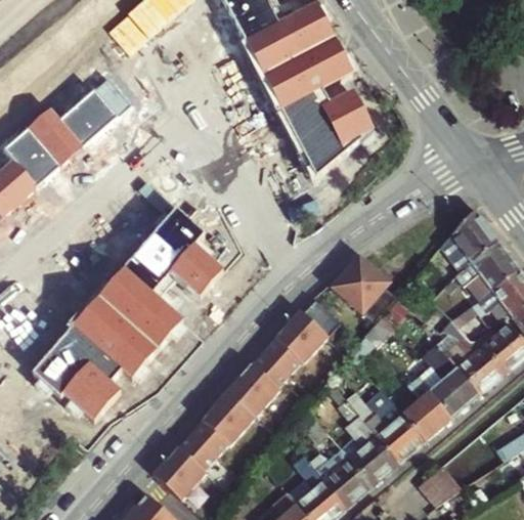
[(224,0),(314,176),(362,139),(360,136),(374,130),(353,90),(330,102),(323,89),(354,73),(318,3),(278,24),(266,0),(224,0)]
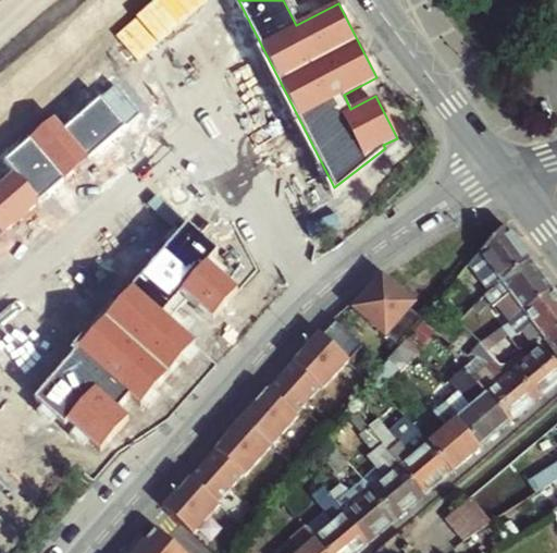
[(0,184),(0,232),(139,111),(115,84),(67,126),(54,112),(3,158),(15,171),(0,184)]
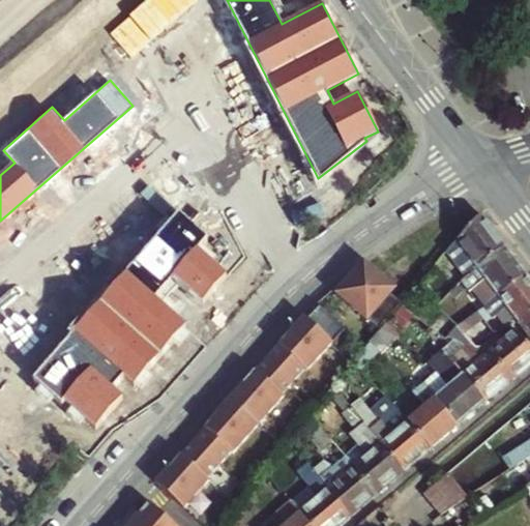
[(475,214),(455,239),(441,257),(459,281),(461,279),(505,243),(479,209),(475,214)]
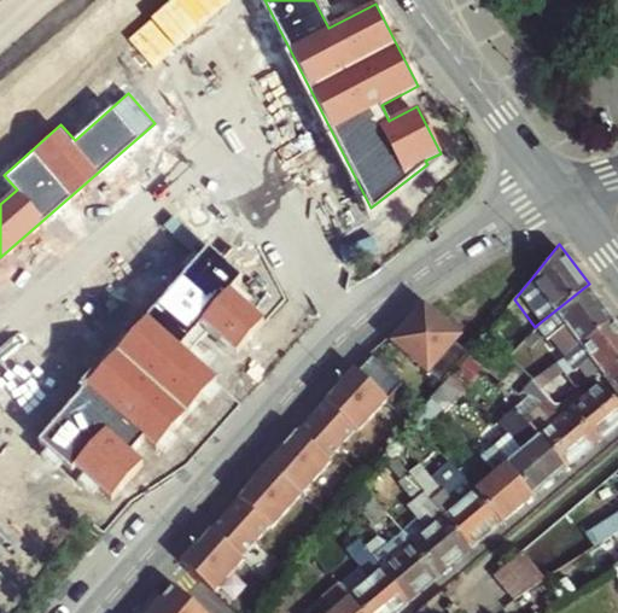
[(208,249),(38,441),(93,489),(97,484),(112,498),(143,463),(127,450),(140,436),(155,448),(216,378),(179,344),(198,322),(233,354),(263,320),(228,289),(239,276),(208,249)]
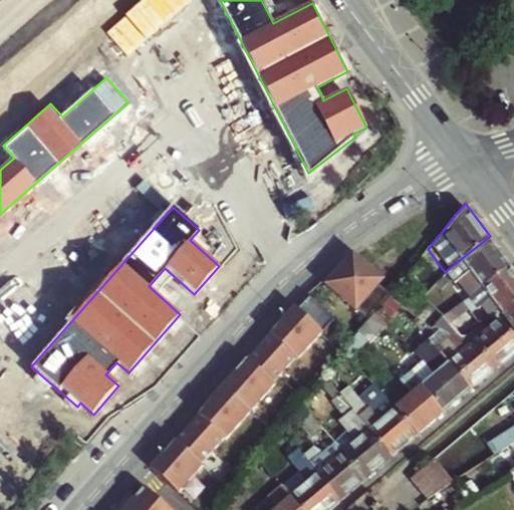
[(511,264),(490,236),(447,270),(455,279),(471,268),(483,284),(511,264)]
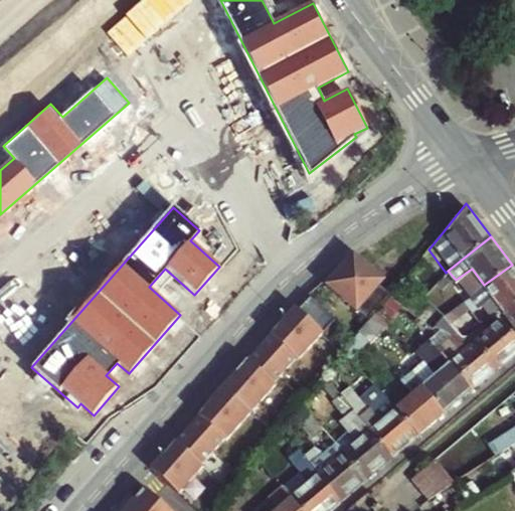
[(382,279),(357,259),(353,265),(348,261),(328,285),(368,318),(390,292),(378,283),(382,279)]
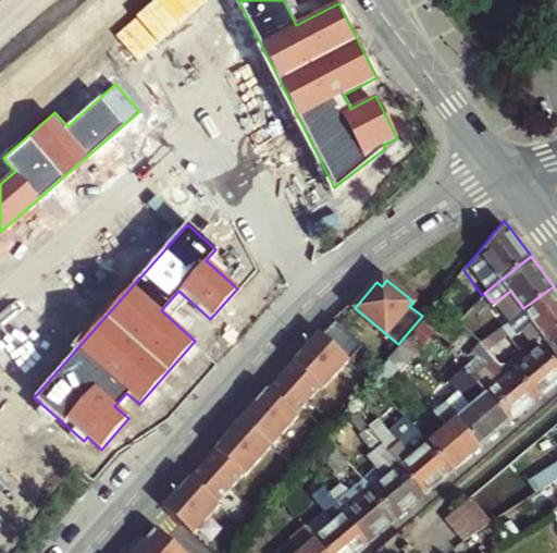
[(468,306),(449,286),(441,297),(460,318),(470,308),(468,306)]
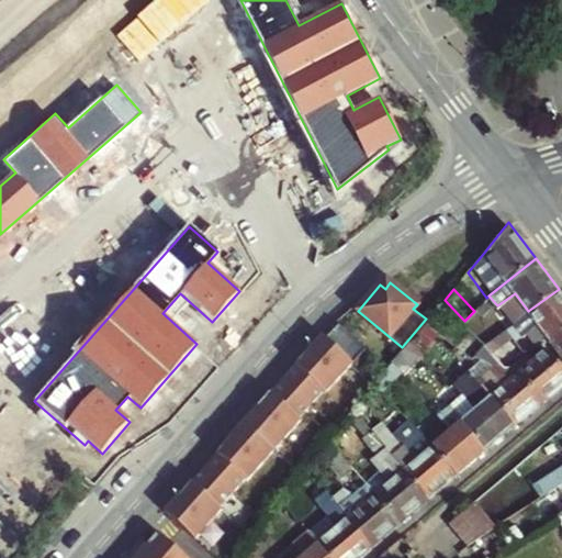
[(561,293),(559,289),(528,311),(524,315),(506,327),(512,334),(518,330),(531,346),(538,342),(551,339),(561,331),(561,293)]
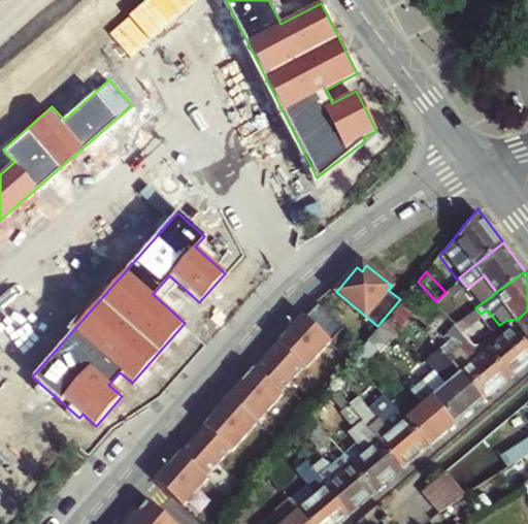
[(475,307),(492,296),(487,289),(467,305),(471,310),(475,307)]
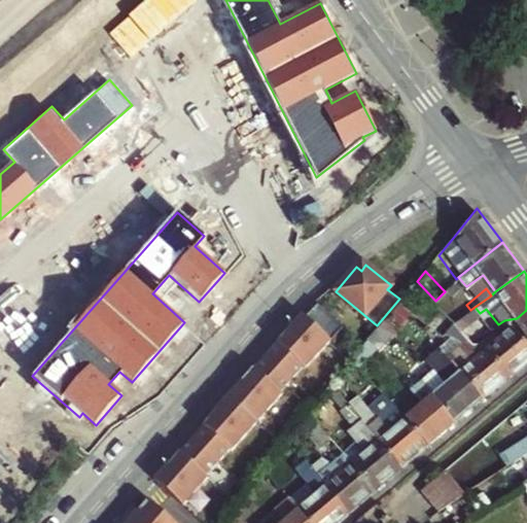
[(345,327),(320,303),(308,316),(332,340),(345,327)]
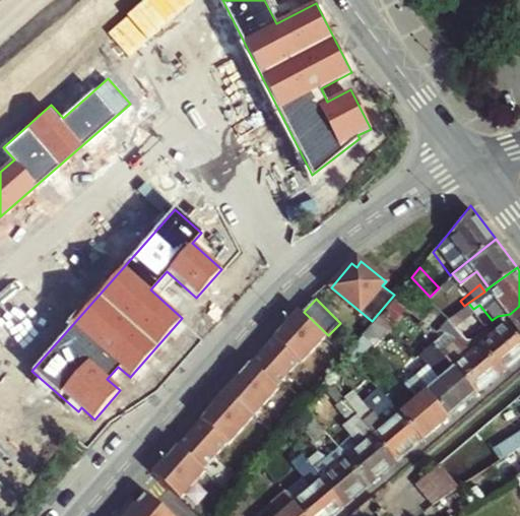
[(464,306),(450,317),(455,322),(473,309),(468,303),(464,306)]
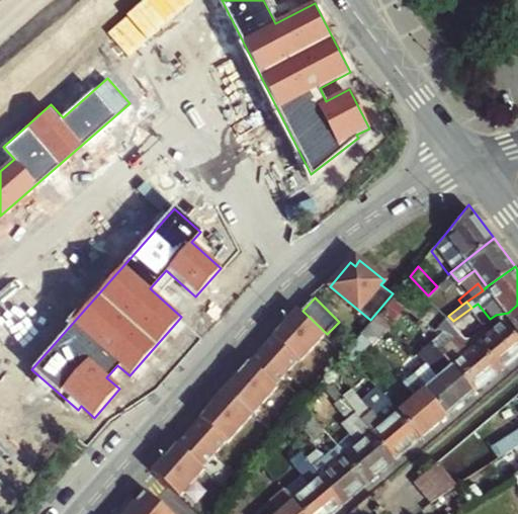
[(517,305),(508,313),(513,319),(517,326),(517,305)]
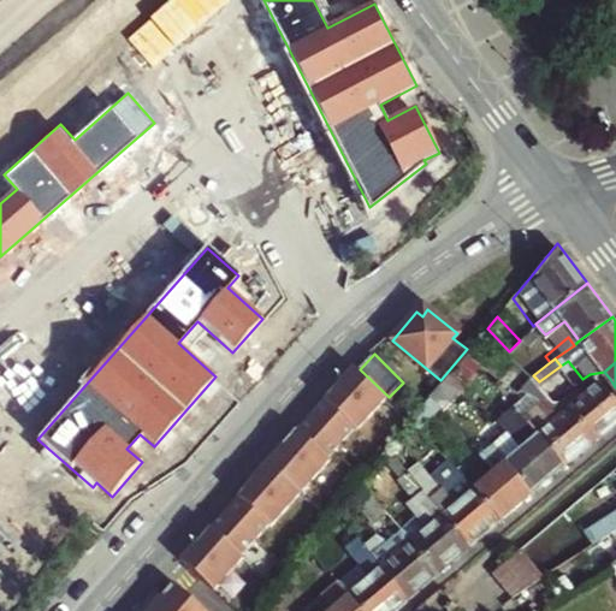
[(533,375),(522,365),(515,373),(525,383),(533,375)]
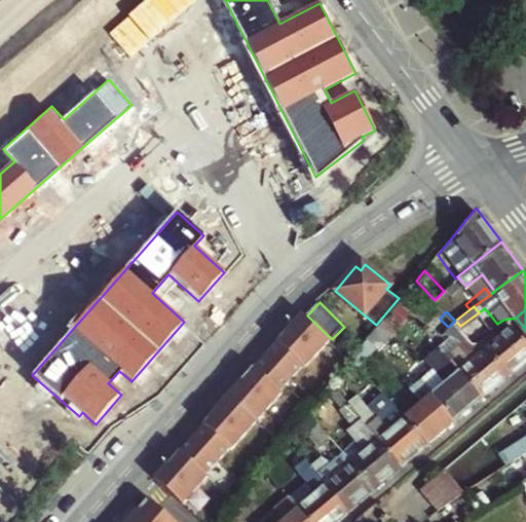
[(279,342),(268,355),(293,377),(304,365),(306,367),(332,339),(307,315),(304,313),(278,340),(279,342)]
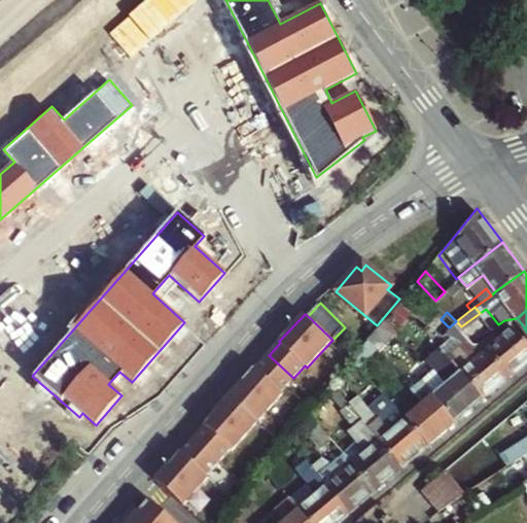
[(381,347),(395,330),(385,319),(371,337),(381,347)]
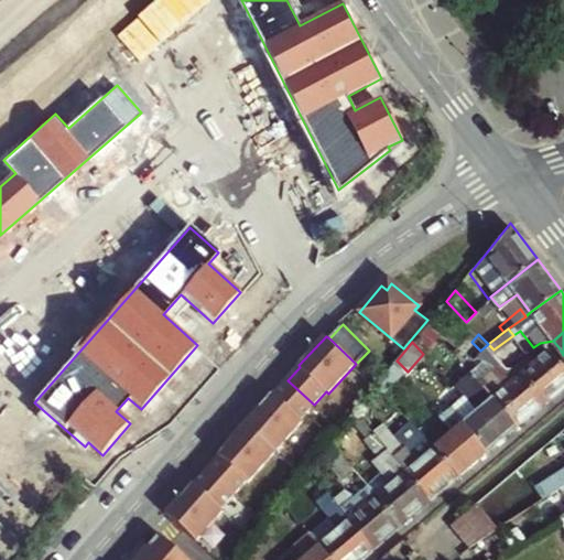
[(486,357),(469,370),(514,424),(542,401),(519,373),(512,365),(510,367),(494,350),(488,344),(480,351),(486,357)]
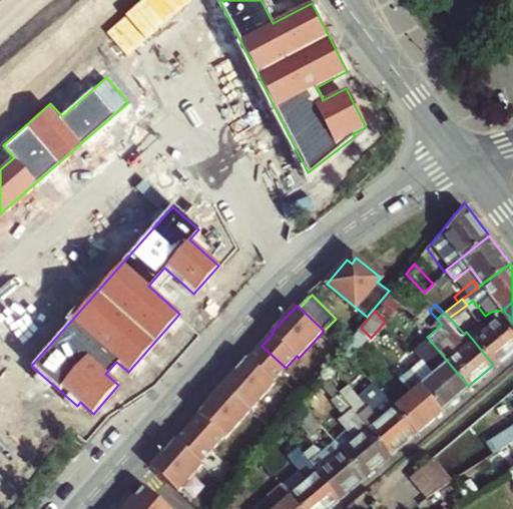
[(512,323),(508,316),(501,321),(512,335),(512,323)]
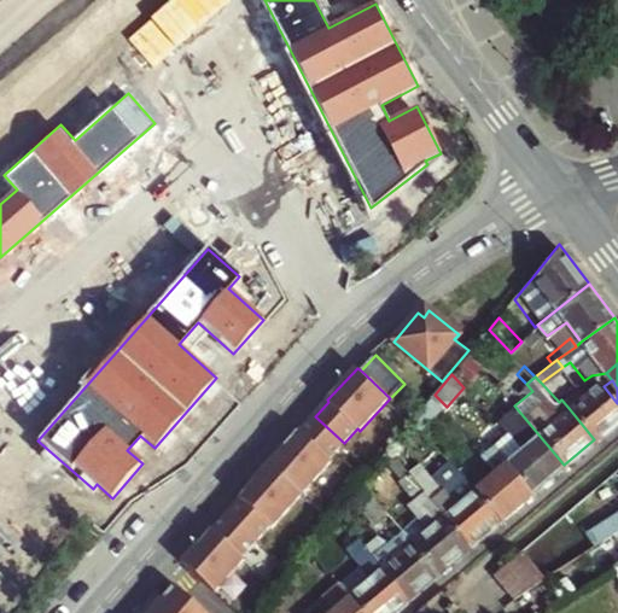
[(561,400),(569,408),(594,439),(617,418),(617,403),(604,386),(600,381),(584,395),(578,387),(561,400)]
